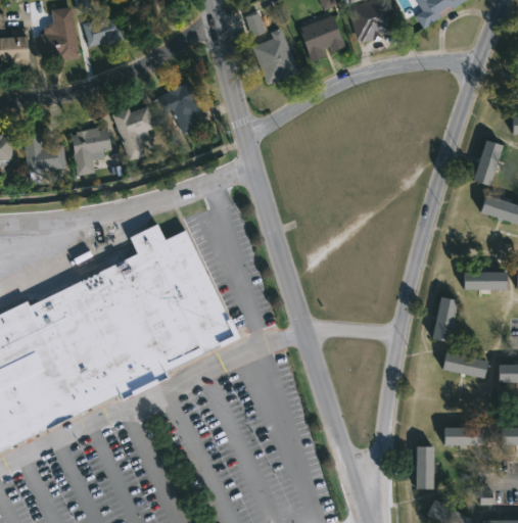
[(92,7),(91,0),(78,0),(79,8),(92,7)]
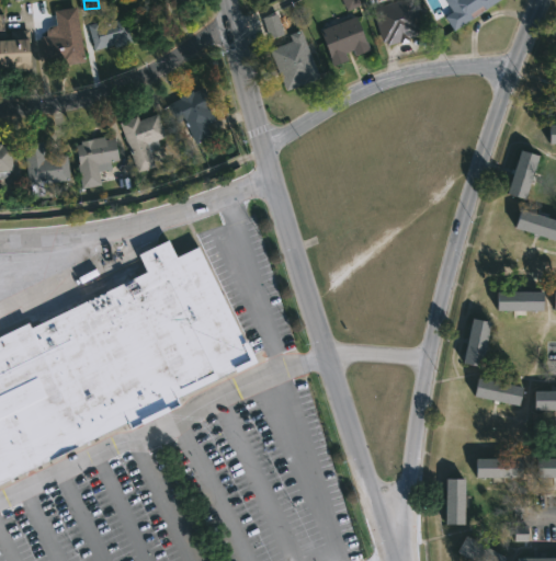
[(365,4),(362,0),(344,0),(351,11),(365,4)]
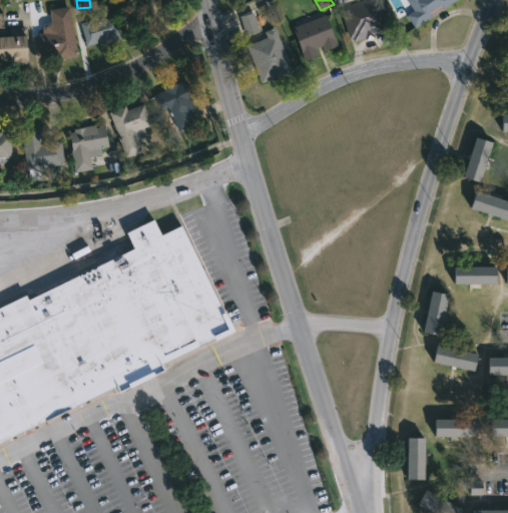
[(380,0),(388,27),(384,28),(386,32),(355,41),(354,38),(352,39),(342,8),(346,7),(343,0),(380,0)]
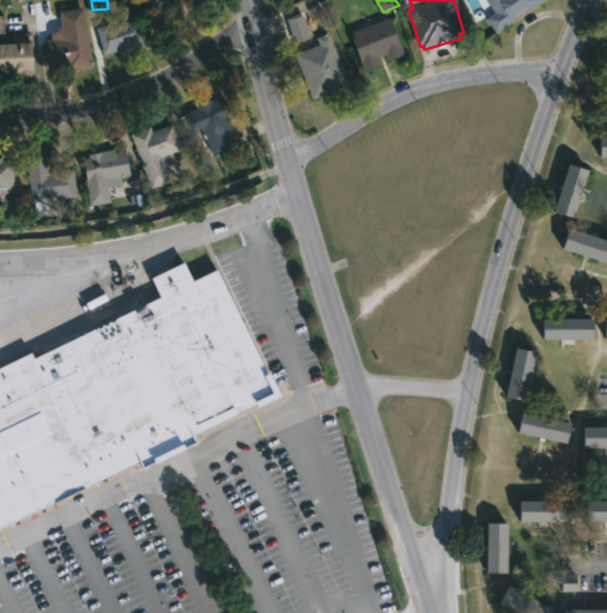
[(490,0),(546,0),(497,34),(487,19),(489,18),(483,7),(489,2),(489,1),(490,0)]
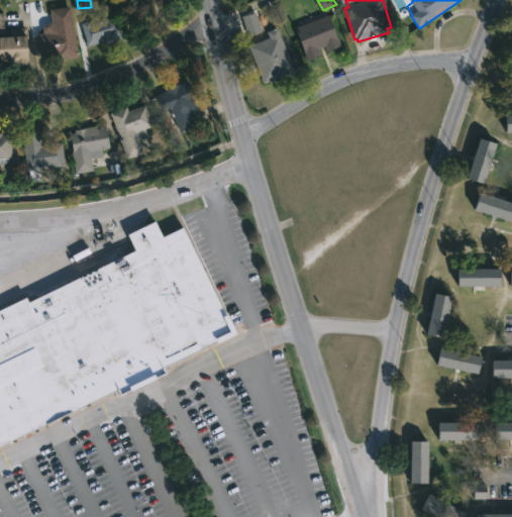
[(43,64),(37,34),(44,33),(45,25),(53,23),(50,10),(72,6),(81,57),(43,64)]
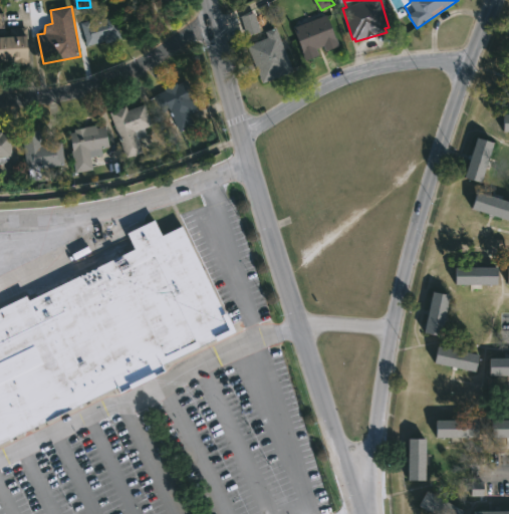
[(262,32),(247,37),(241,16),(254,12),(253,11),(260,9),(264,21),(259,23),(262,32)]
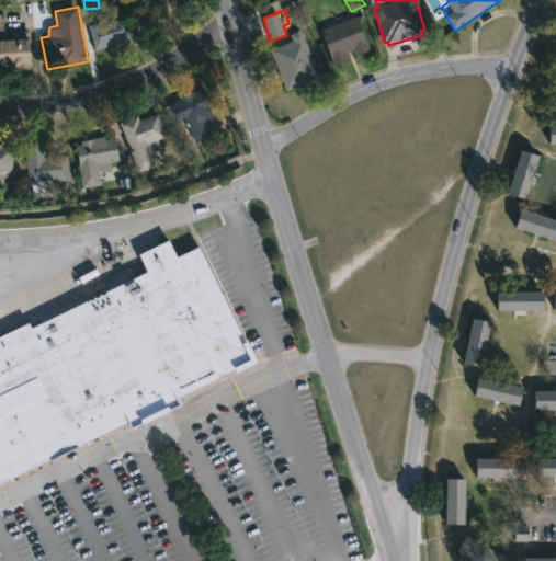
[(372,49),(358,56),(355,50),(348,54),(350,59),(335,66),(321,35),(325,34),(324,30),(358,15),(372,49)]
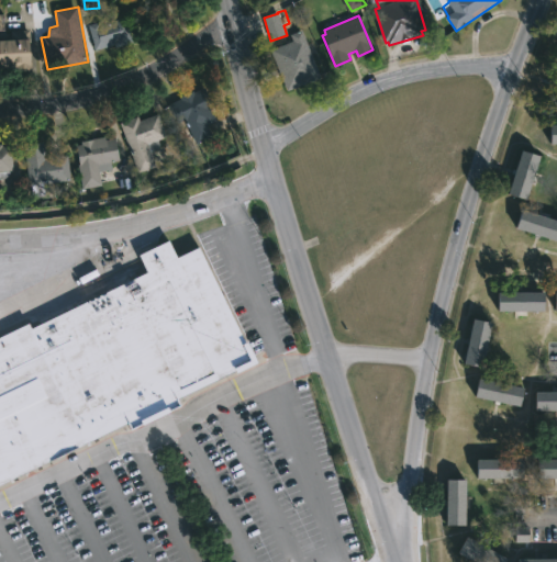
[(127,17),(134,41),(97,51),(89,25),(100,22),(99,20),(107,18),(108,22),(127,17)]
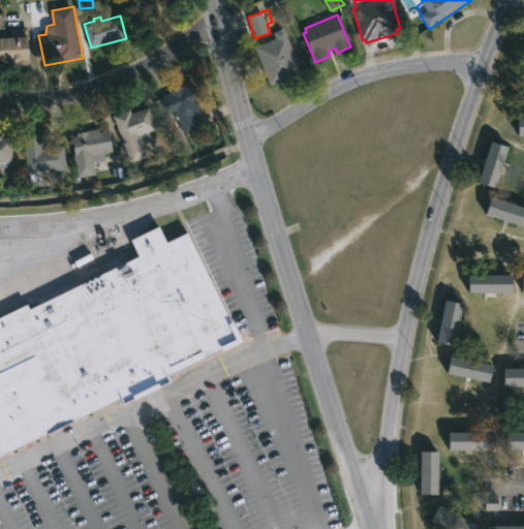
[(29,31),(30,39),(28,39),(29,58),(31,58),(31,67),(18,68),(17,63),(0,63),(0,37),(10,37),(10,29),(29,28),(29,31)]
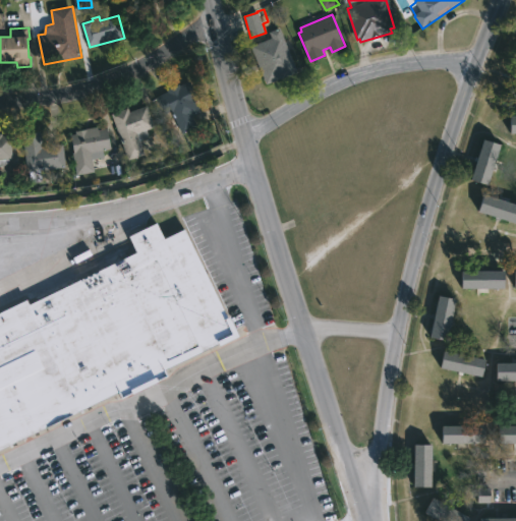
[(298,72),(267,85),(251,47),(273,39),(270,32),(281,27),(298,72)]
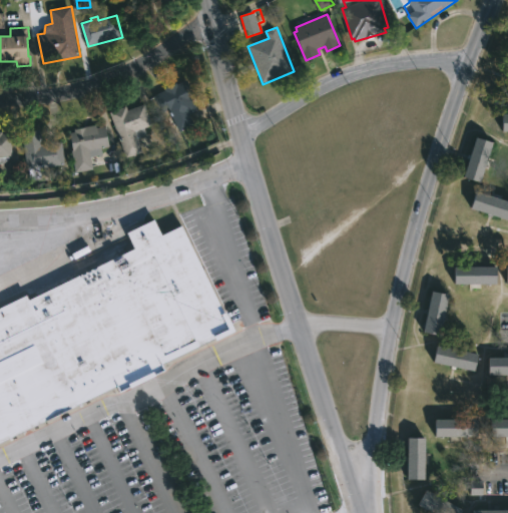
[(189,78),(198,97),(194,99),(198,108),(191,112),(197,124),(182,131),(179,125),(172,129),(167,119),(174,115),(171,108),(165,111),(156,95),(179,82),(179,83),(189,78)]
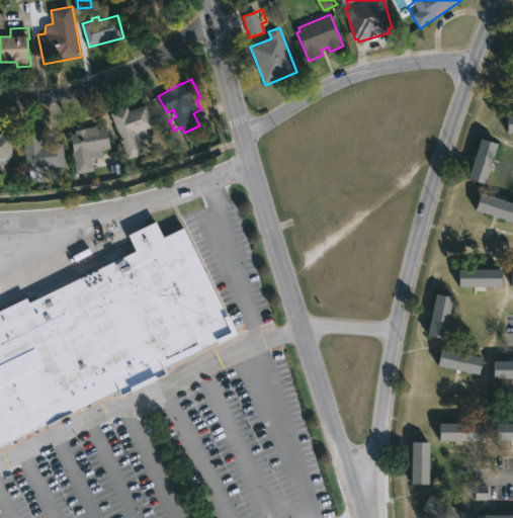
[(146,105),(154,126),(147,130),(150,138),(140,141),(145,154),(129,160),(111,113),(129,107),(130,111),(146,105)]
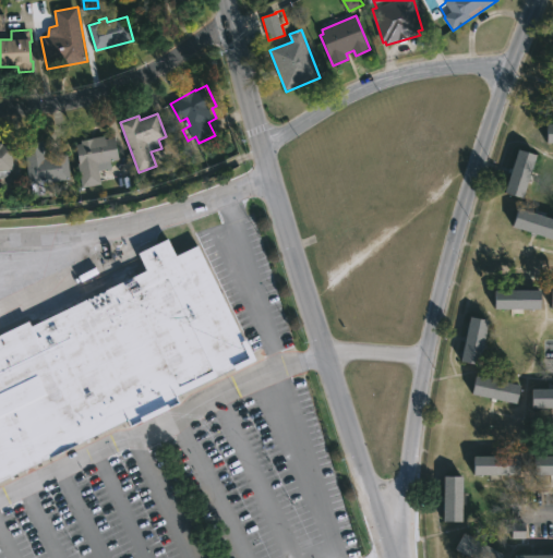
[(105,135),(106,140),(117,137),(121,159),(112,161),(113,169),(99,171),(103,185),(83,187),(76,144),(82,143),(81,140),(105,135)]
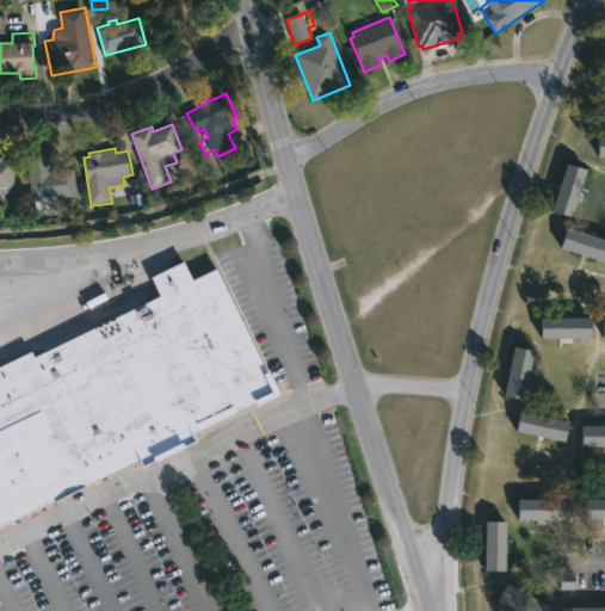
[(48,156),(50,172),(75,170),(79,197),(49,201),(51,213),(37,215),(35,203),(34,204),(28,156),(48,154),(48,156)]
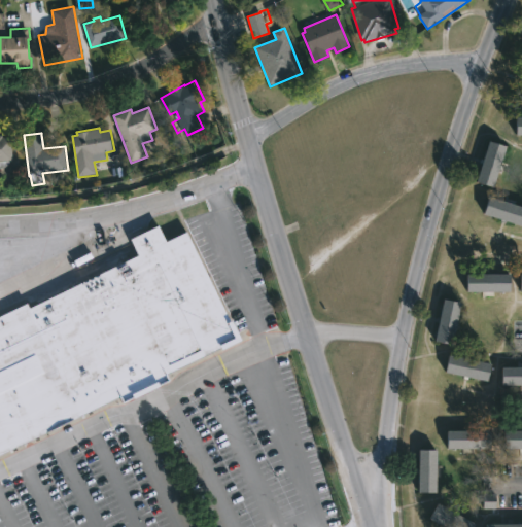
[(0,135),(2,135),(2,137),(12,137),(11,170),(0,170),(0,135)]
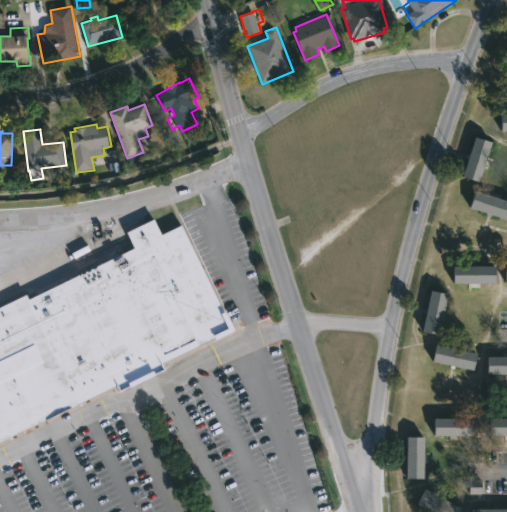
[(494,141),(482,181),(465,176),(478,136),(494,141)]
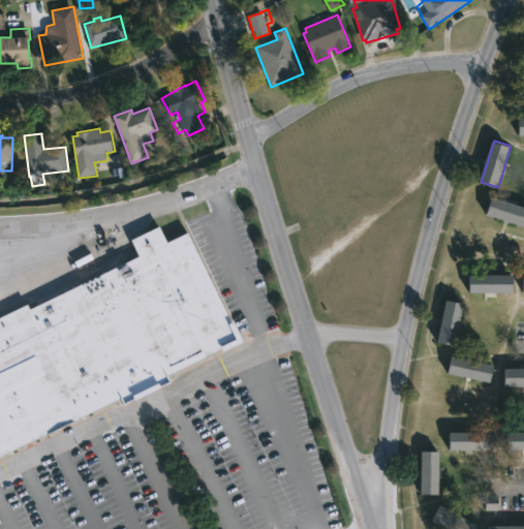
[(523,225),(487,214),(493,196),(523,206),(523,225)]
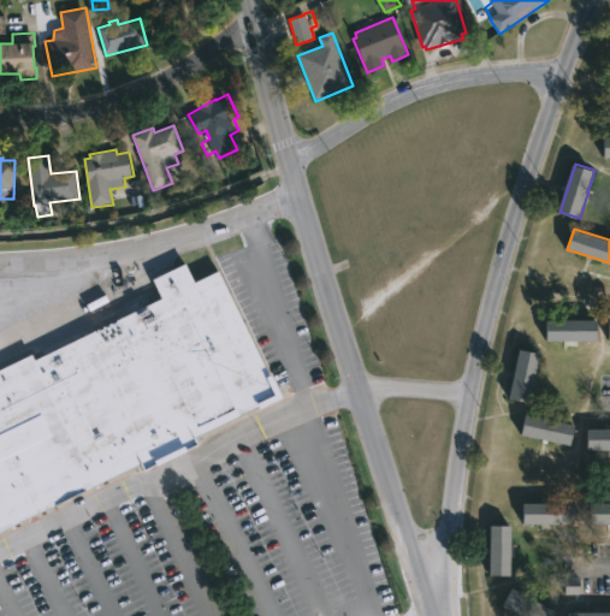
[(183,265),(191,284),(217,272),(277,400),(191,439),(194,446),(141,472),(137,466),(0,531),(0,369),(30,355),(33,361),(160,300),(152,280),(183,265)]
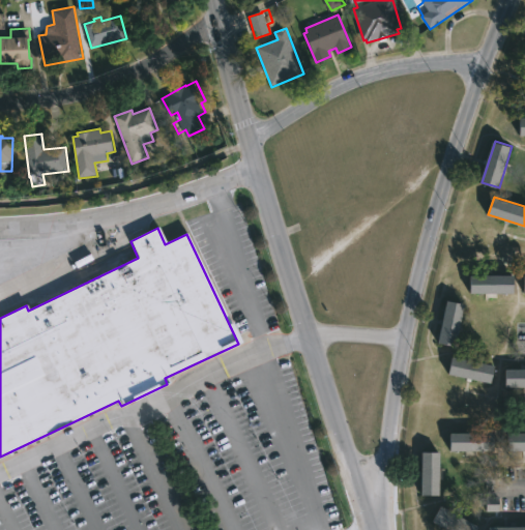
[(491,293),(471,293),(471,275),(515,275),(515,293),(491,293)]
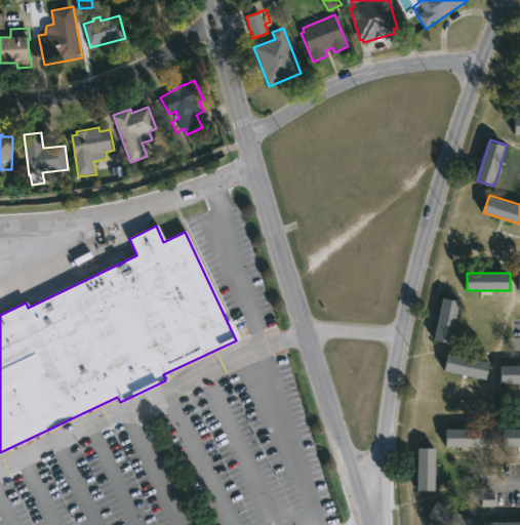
[(450,344),(450,346),(432,341),(441,298),(458,303),(450,344)]
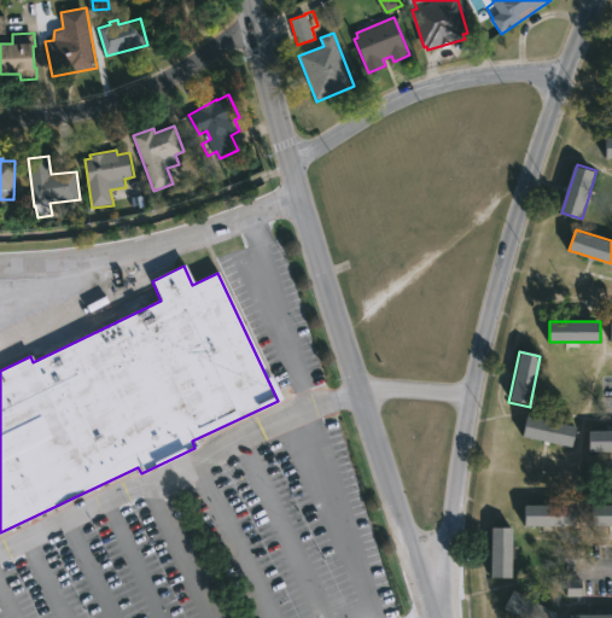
[(580,426),(575,447),(526,436),(531,415),(580,426)]
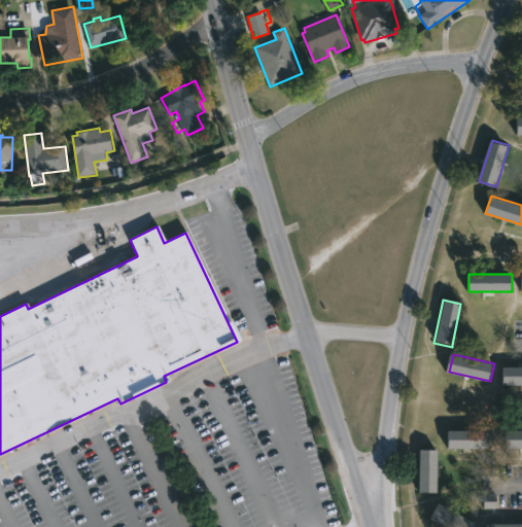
[(521,384),(503,384),(503,367),(521,367),(521,384)]
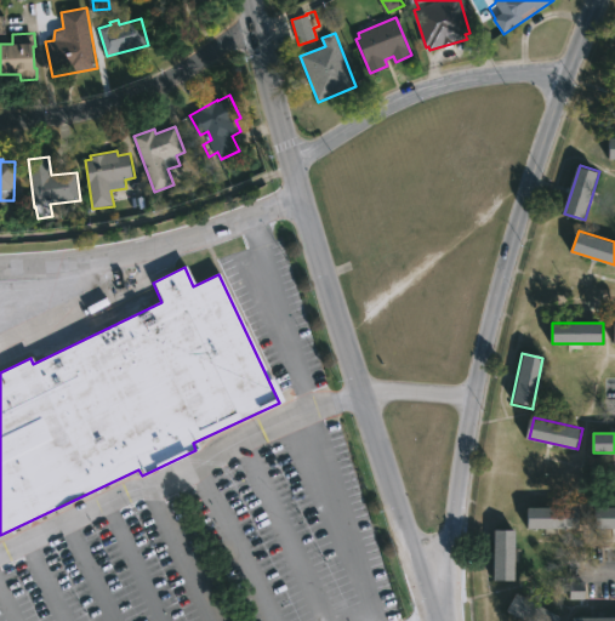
[(525,530),(525,508),(578,510),(578,530),(525,530)]
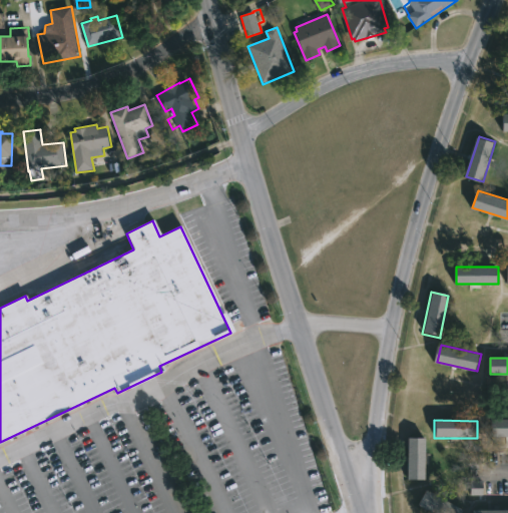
[(507,437),(491,437),(491,421),(507,421),(507,437)]
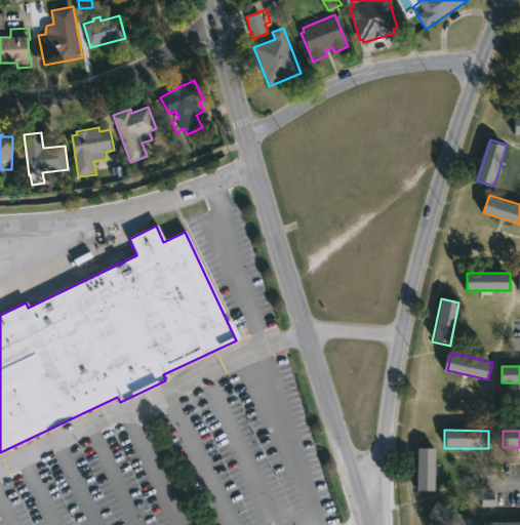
[(416,492),(416,450),(438,450),(437,493),(416,492)]
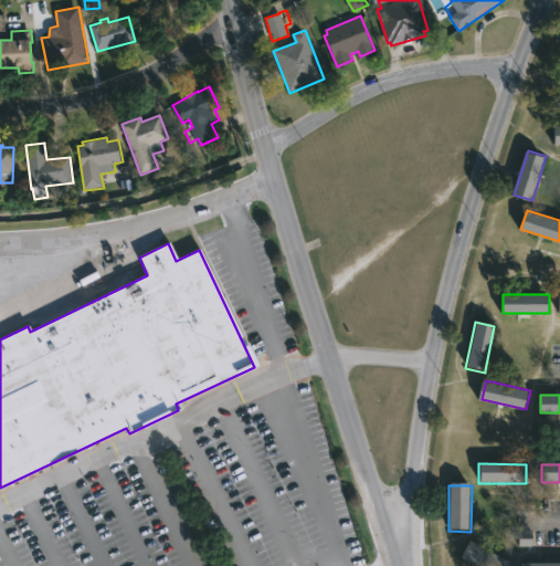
[(510,565),(472,565),(460,558),(472,540),(513,564),(510,565)]
